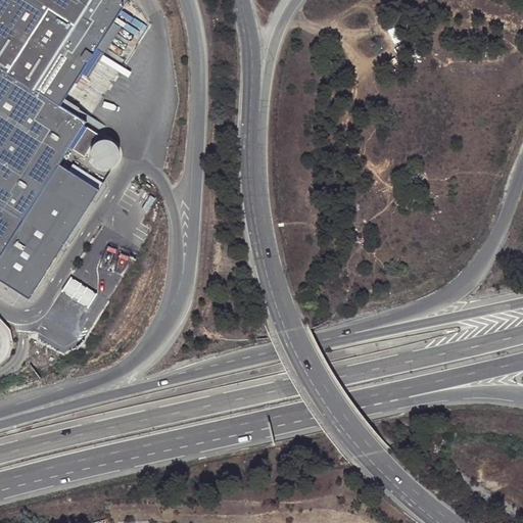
[(0,0),(0,280),(29,298),(98,189),(58,164),(68,147),(84,157),(86,154),(89,156),(89,152),(90,149),(92,146),(93,143),(95,142),(94,141),(98,135),(84,126),(86,122),(60,105),(80,74),(85,65),(86,64),(91,56),(92,55),(97,47),(98,46),(113,21),(123,6),(122,0),(0,0)]
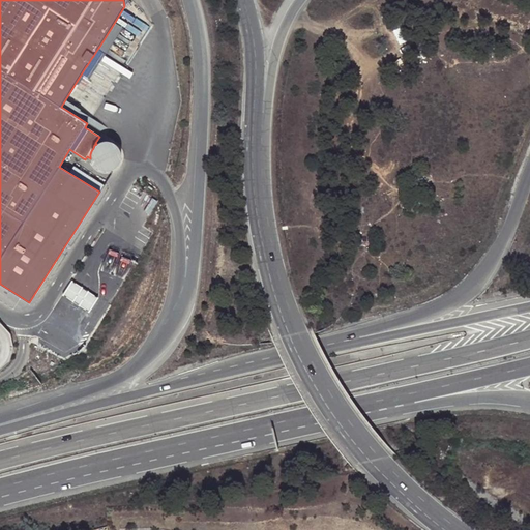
[(121,26),(115,22),(99,47),(106,51),(121,26)]
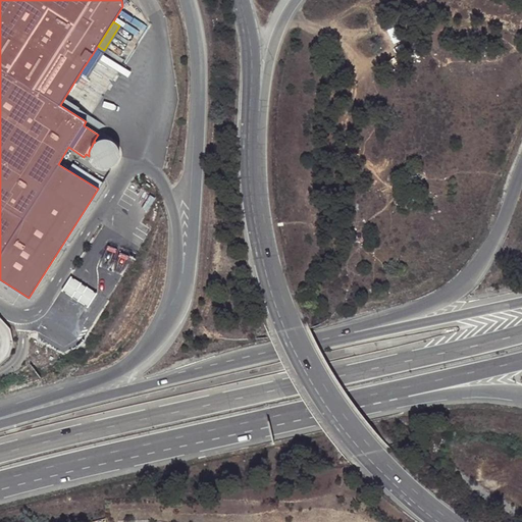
[(102,50),(97,47),(92,55),(97,59),(102,50)]
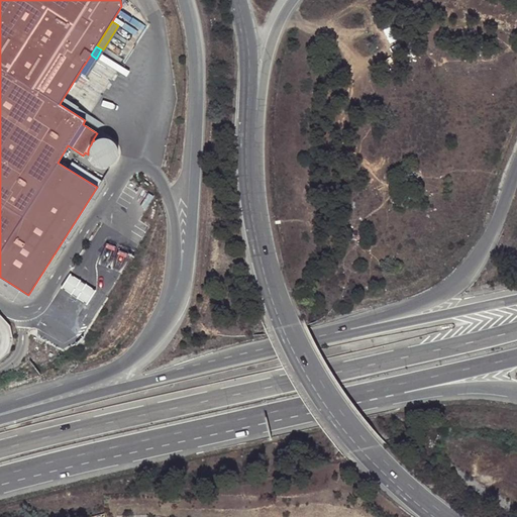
[(96,60),(90,56),(85,64),(90,68),(96,60)]
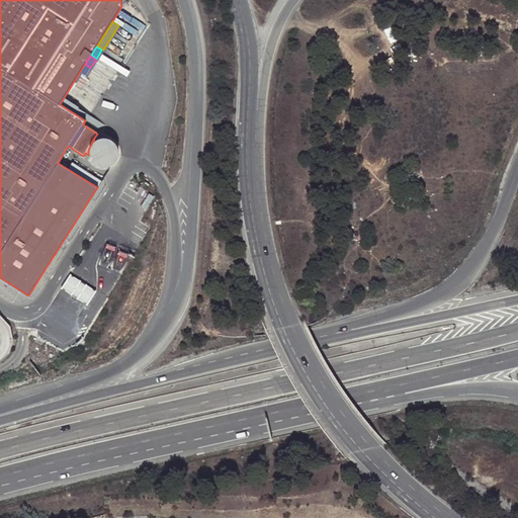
[(89,69),(84,65),(79,73),(84,77),(89,69)]
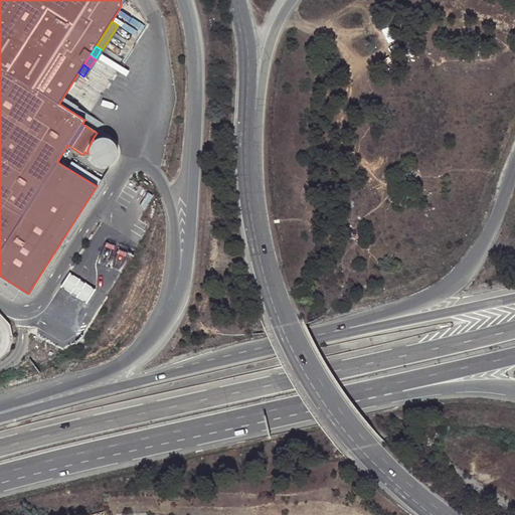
[(96,139),(94,140),(92,141),(91,144),(89,147),(88,150),(88,154),(90,157),(91,159),(92,161),(94,163),(96,165),(100,166),(102,166),(105,166),(107,165),(109,165),(112,162),(114,160),(116,158),(116,156),(117,154),(117,150),(117,148),(116,145),(113,142),(111,140),(107,138),(104,138),(101,138),(98,138),(96,139)]
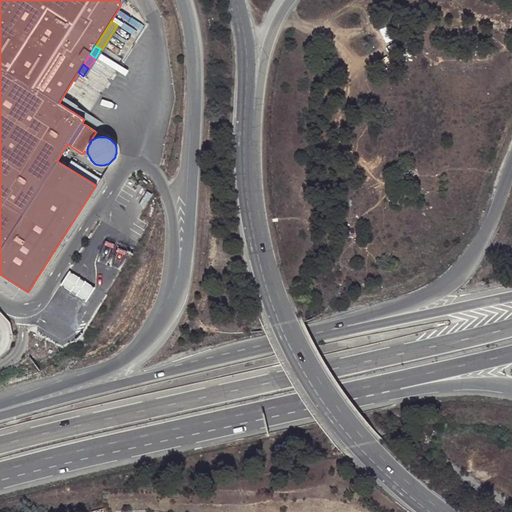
[(70,272),(60,288),(72,297),(85,305),(95,289),(82,280),(70,272)]
